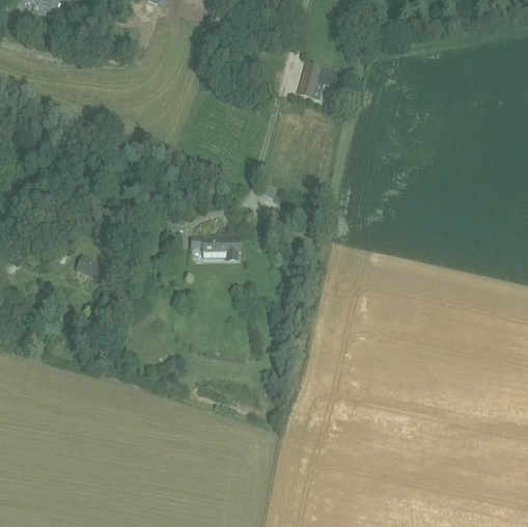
[(343,88),(346,75),(348,74),(344,74),(345,73),(304,61),(296,92),(310,96),(314,81),(340,88),(340,87),(343,88)]
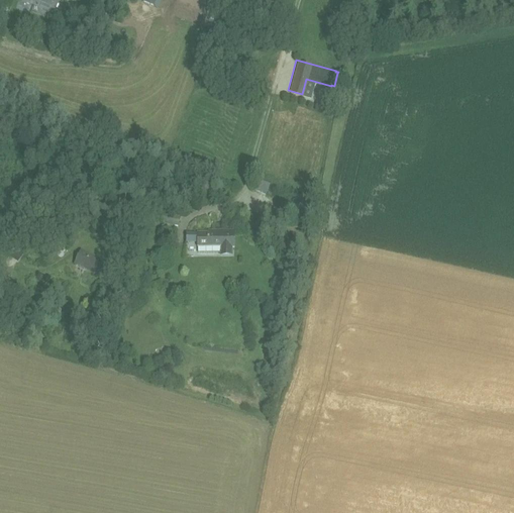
[(294,210),(306,215),(309,208),(296,204),(294,210)]
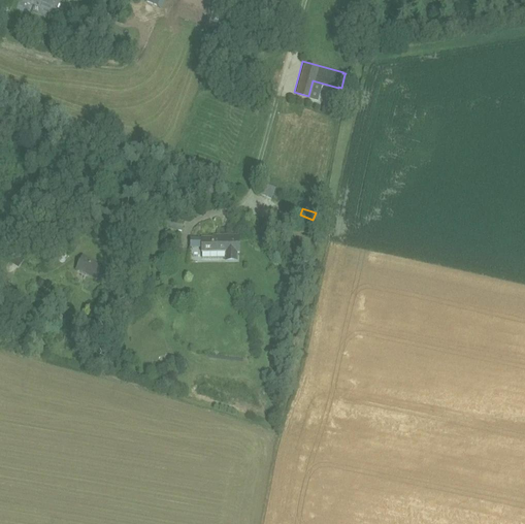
[(165,213),(163,224),(179,227),(182,216),(165,213)]
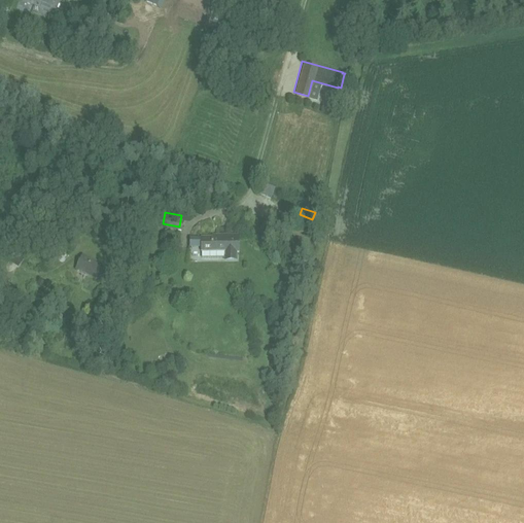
[(223,249),(223,256),(233,256),(232,249),(236,249),(236,233),(213,233),(213,235),(199,235),(199,249),(223,249)]
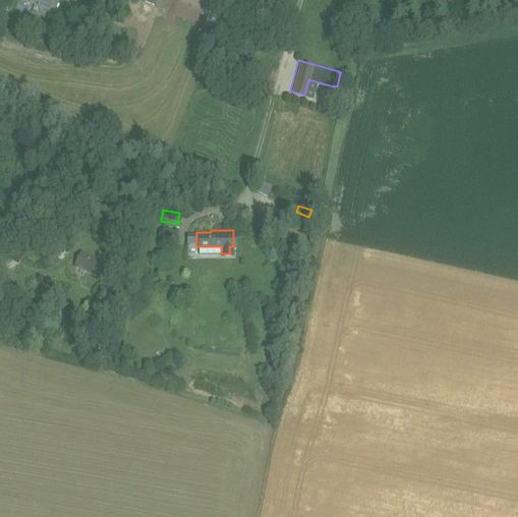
[(99,260),(79,250),(74,260),(79,262),(77,266),(103,278),(110,262),(100,256),(99,260)]
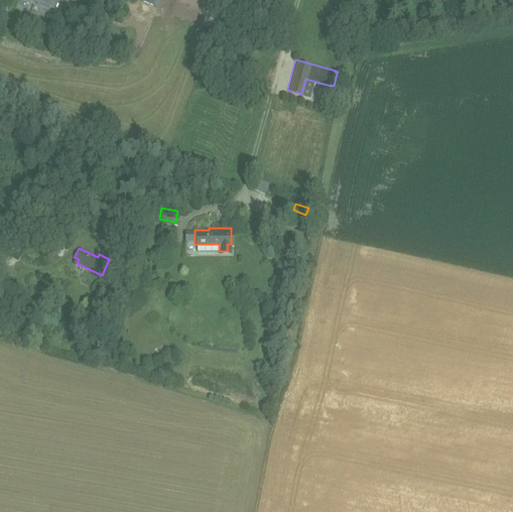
[(0,280),(8,270),(0,264),(0,280)]
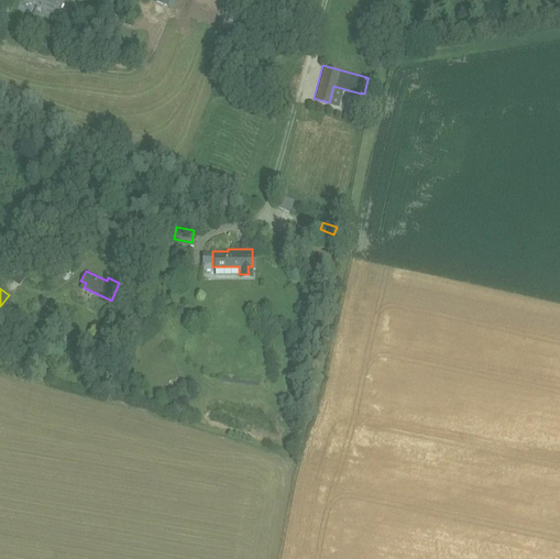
[(15,305),(10,313),(22,320),(28,313),(15,305)]
